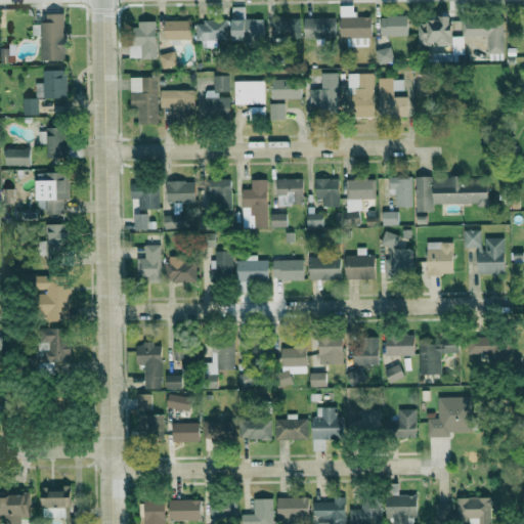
[(264,18),(245,18),(245,7),(232,6),(231,40),(244,40),(244,43),(264,43),(264,18)]
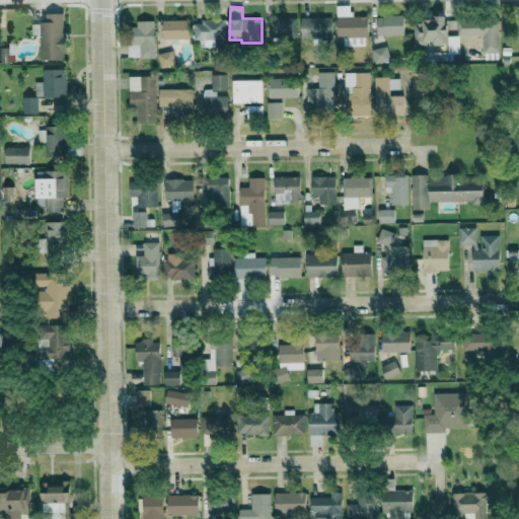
[(40,59),(64,60),(65,13),(32,13),(31,35),(40,35),(40,59)]
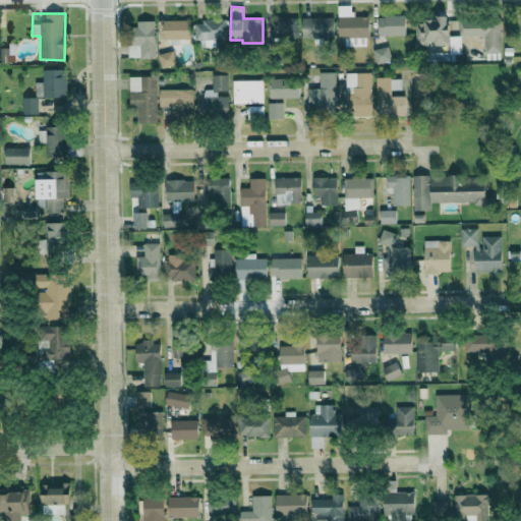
[(379,16),(379,36),(406,35),(406,15),(379,16)]
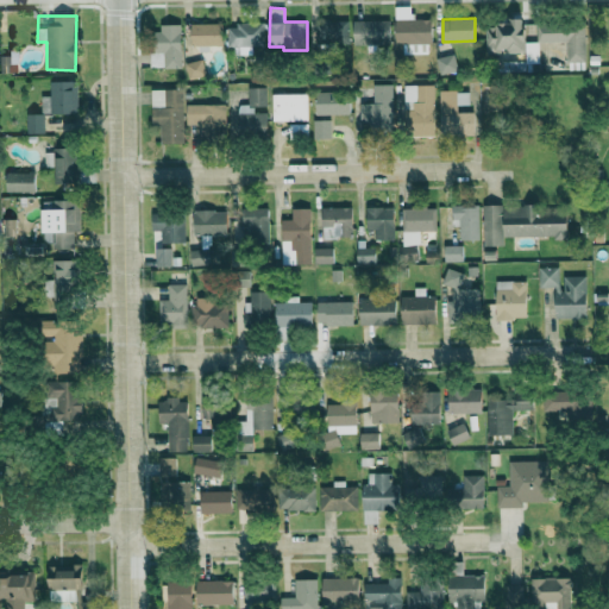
[(349,22),(316,20),(316,43),(349,44),(349,22)]
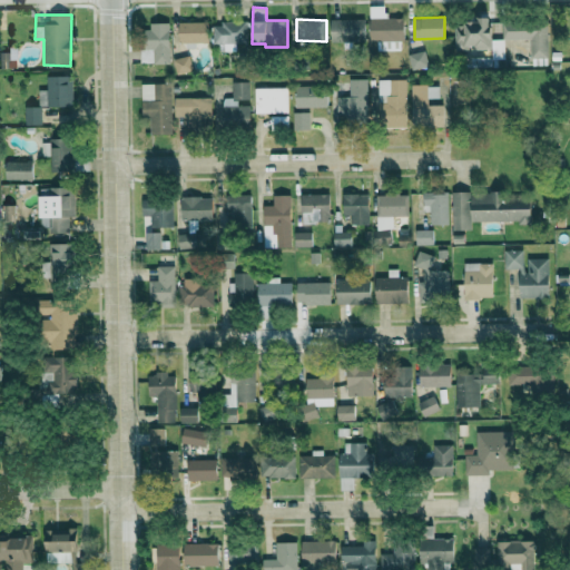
[(365,42),(365,19),(331,19),(331,41),(365,42)]
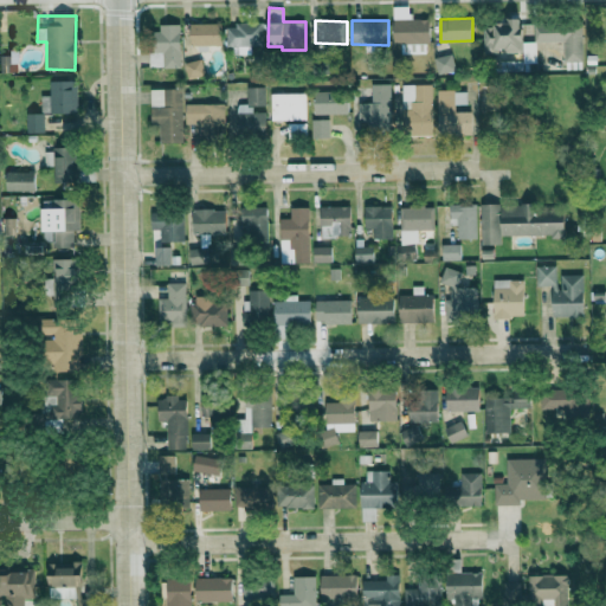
[(536,63),(536,42),(522,42),(522,21),(491,21),(491,32),(484,32),(484,52),(523,52),(523,63),(536,63)]
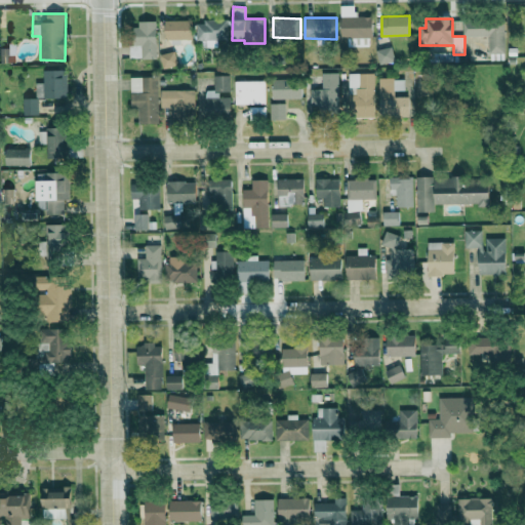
[(156,58),(156,21),(133,22),(133,46),(142,46),(142,58),(156,58)]
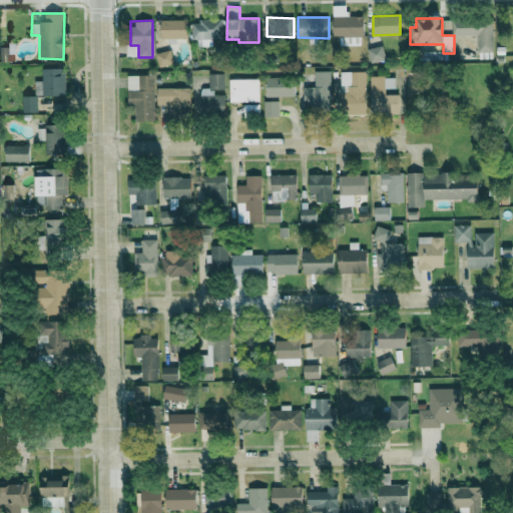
[(187,38),(187,20),(160,20),(161,38),(187,38)]
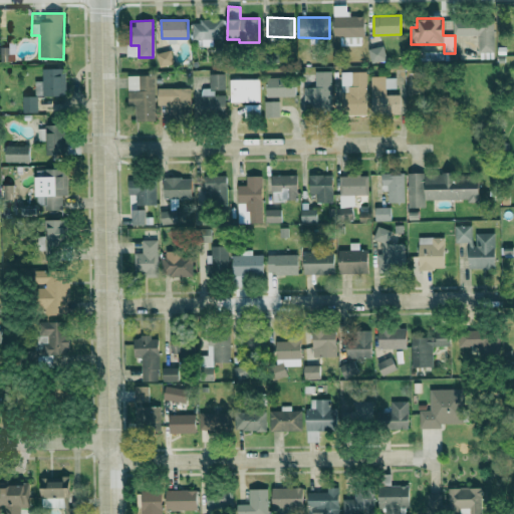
[(192,40),(222,39),(222,20),(192,21),(192,40)]
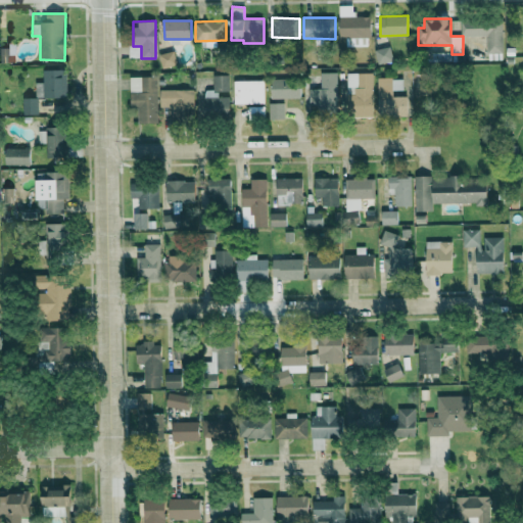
[(503,53),(502,20),(461,21),(461,36),(486,36),(486,54),(503,53)]
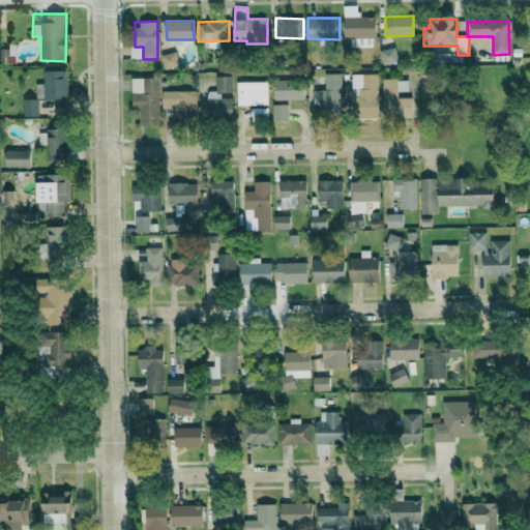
[(399,61),(395,47),(379,51),(383,65),(399,61)]
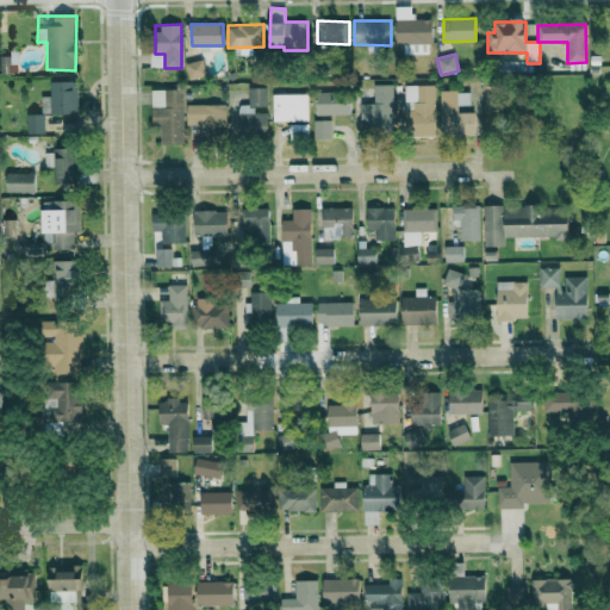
[(185,63),(188,80),(206,75),(203,60),(185,63)]
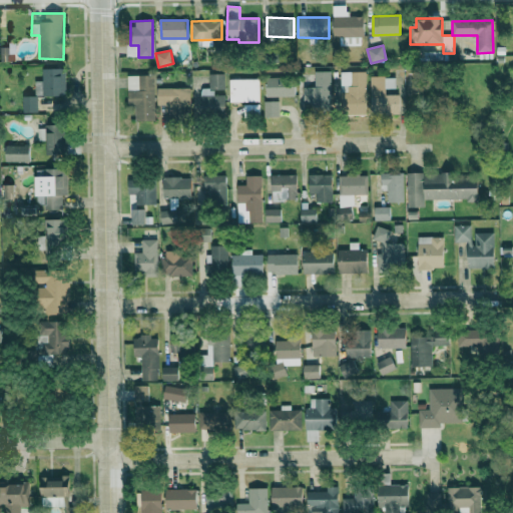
[(65,96),(66,68),(42,68),(42,81),(35,80),(35,95),(65,96)]
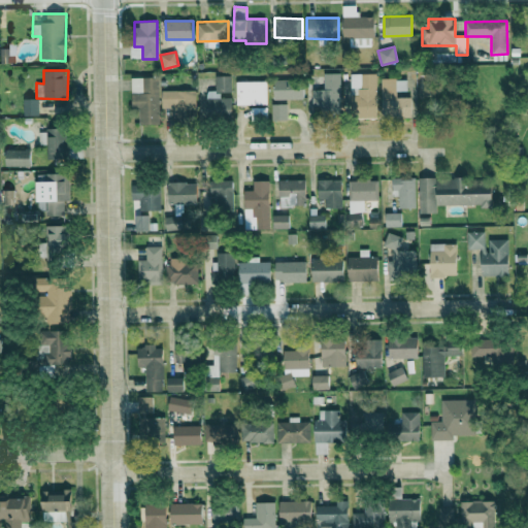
[(312,90),(312,110),(340,109),(340,73),(323,73),(324,90),(312,90)]
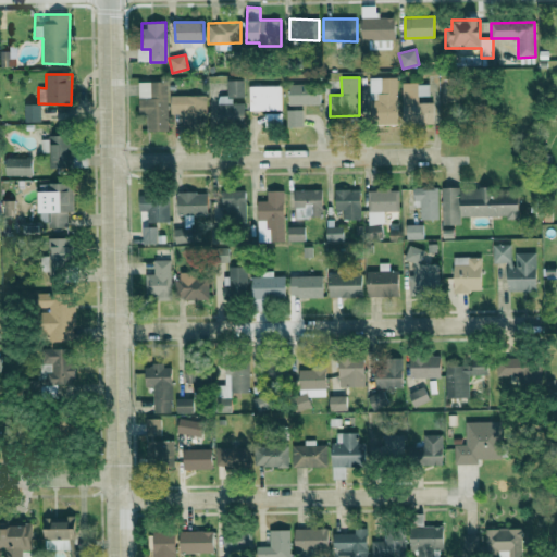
[(370,78),(371,124),(398,124),(397,77),(370,78)]
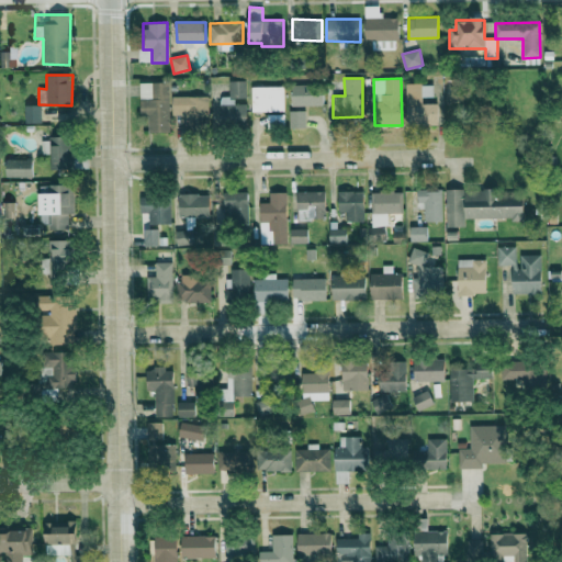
[(246,80),(229,81),(229,97),(218,97),(218,125),(247,124),(246,104),(235,104),(235,99),(246,98),(246,80)]
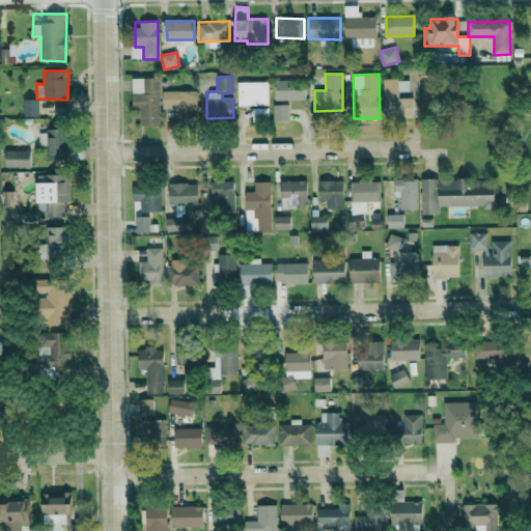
[(133,109),(140,109),(140,126),(161,124),(160,78),(132,78),(133,109)]
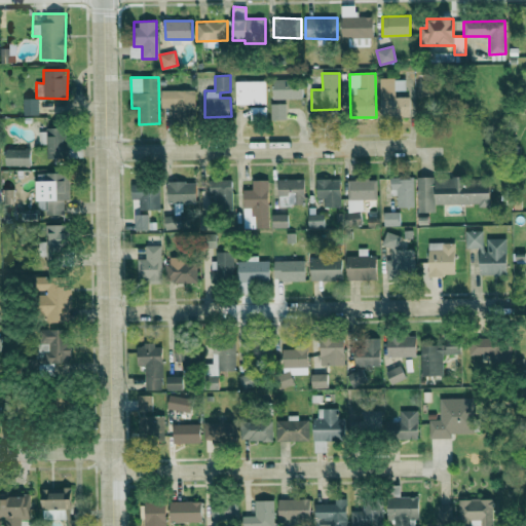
[(411,97),(396,97),(396,91),(405,90),(405,78),(380,79),(381,117),(412,116),(411,97)]
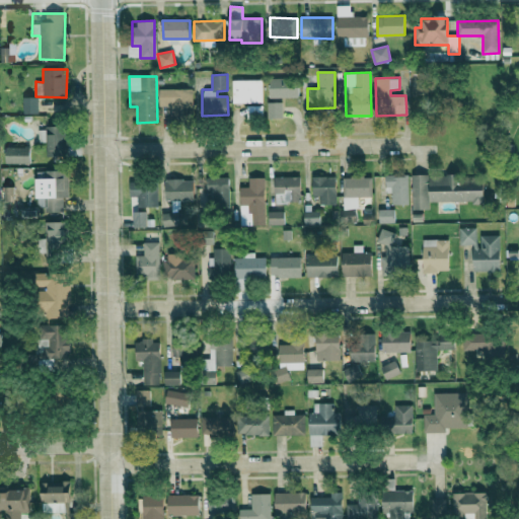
[(269,79),(269,98),(298,97),(297,78),(269,79)]
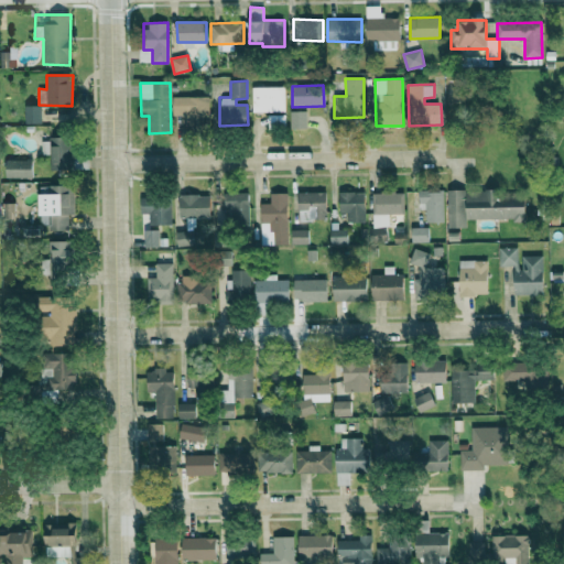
[(252,87),(252,112),(285,112),(285,87),(252,87)]
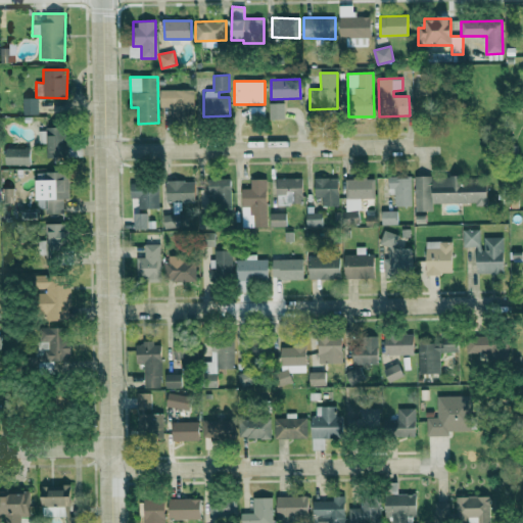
[(160,107),(173,107),(173,115),(194,114),(193,89),(160,90),(160,107)]
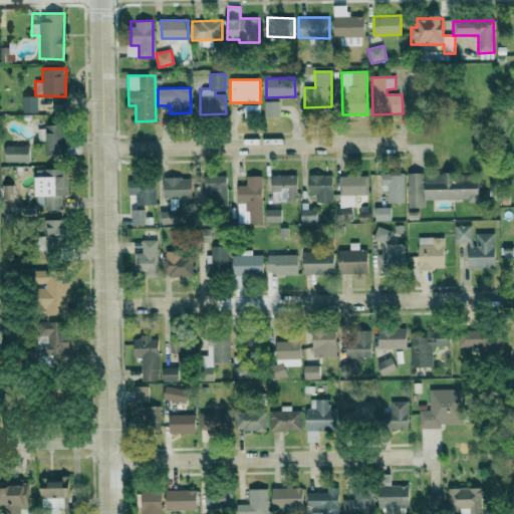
[(23,112),(37,112),(37,96),(22,96),(23,112)]
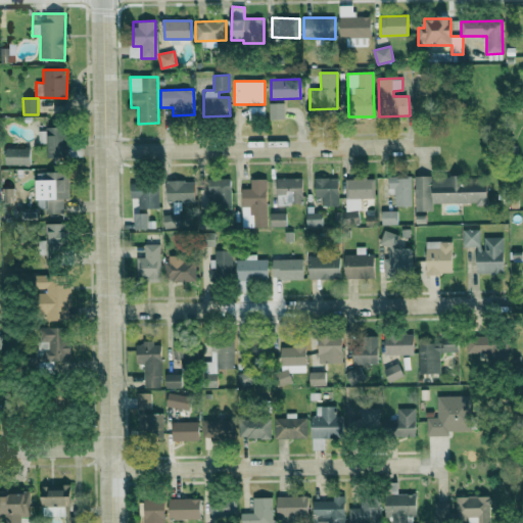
[(284,103),(269,103),(270,120),(284,120),(284,103)]
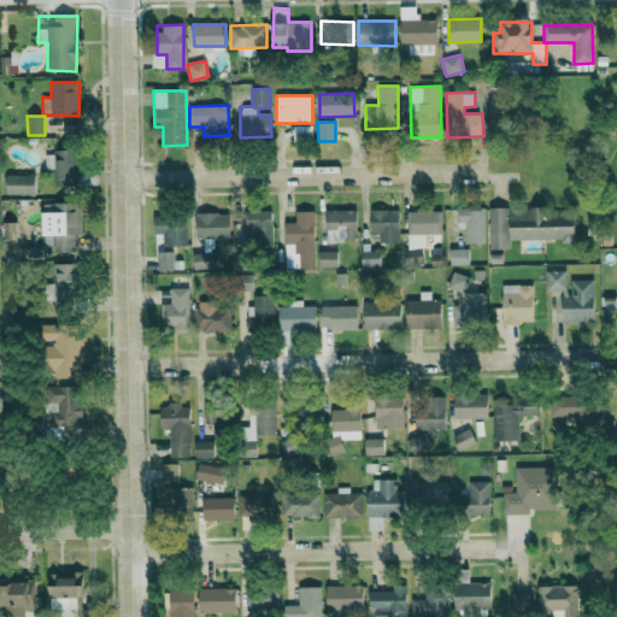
[(57,186),(78,186),(78,151),(57,151),(57,186)]
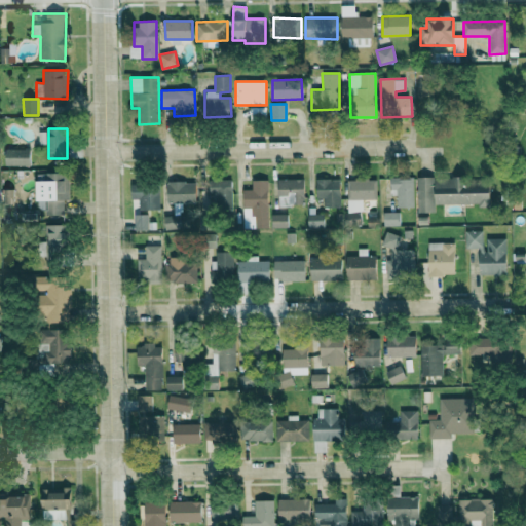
[(5,165),(30,165),(30,149),(5,149),(5,165)]
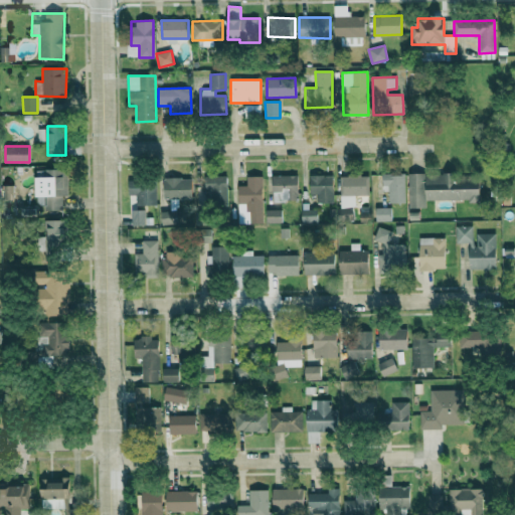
[(62,210),(62,196),(66,196),(66,169),(35,170),(35,196),(46,196),(46,210),(62,210)]
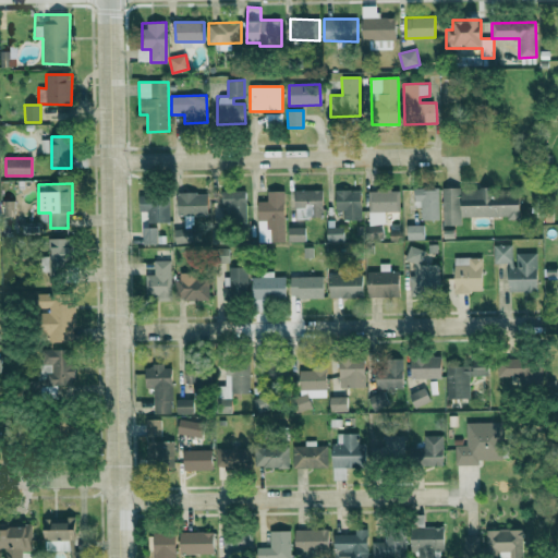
[(438,187),(414,189),(414,207),(421,207),(421,220),(439,220),(438,187)]
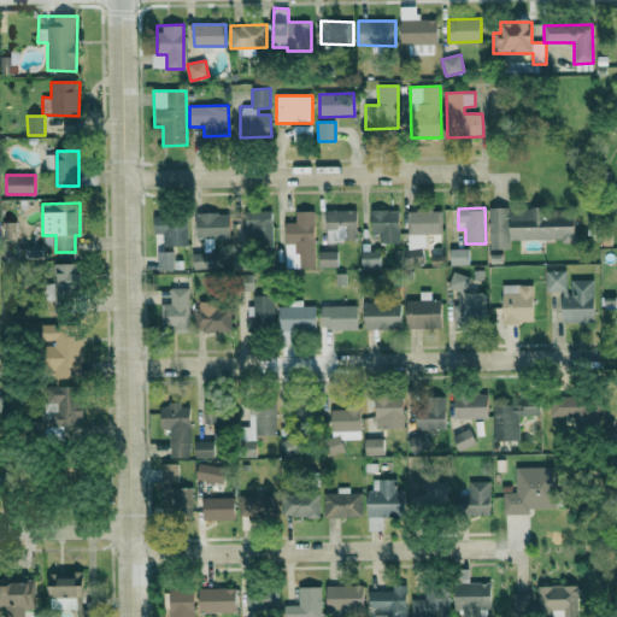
[(489,210),(491,250),(510,250),(510,241),(575,240),(574,209),(489,210)]
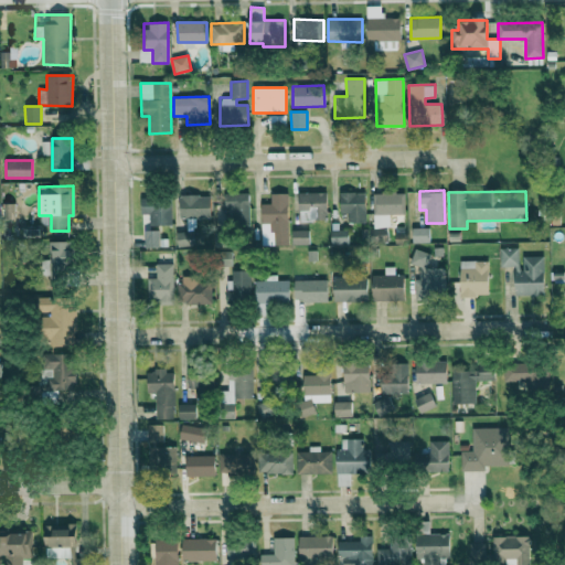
[(327,221),(327,192),(298,192),(299,222),(327,221)]
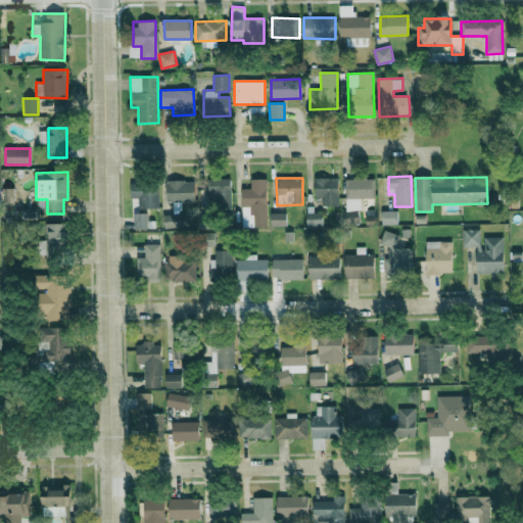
[(315,197),(322,197),(322,206),(338,206),(339,178),(315,178),(315,197)]
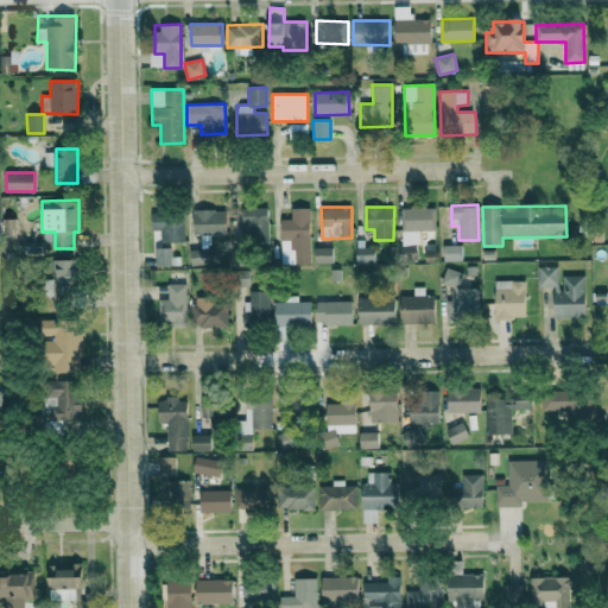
[(310,265),(310,208),(291,208),(291,219),(282,219),(280,264),(310,265)]
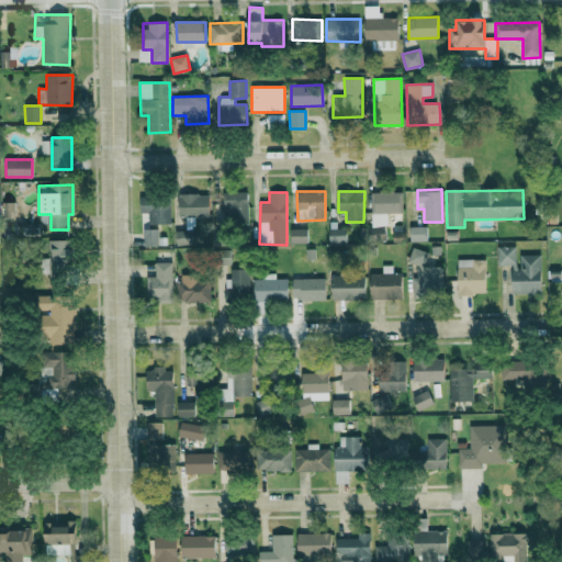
[(371,192),(371,228),(368,228),(369,240),(384,240),(383,226),(388,226),(388,213),(403,213),(402,192),(371,192)]
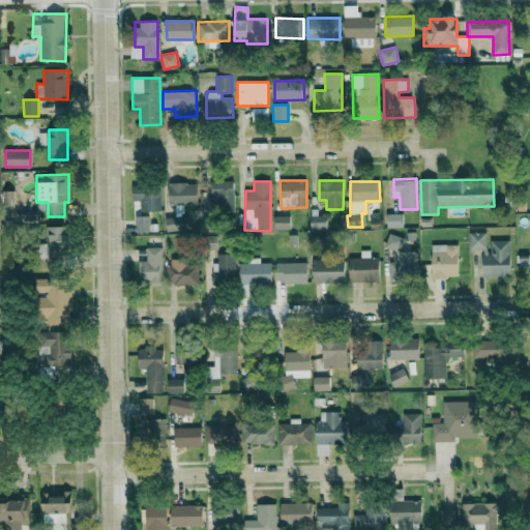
[(168,183),(169,205),(198,204),(197,182),(168,183)]
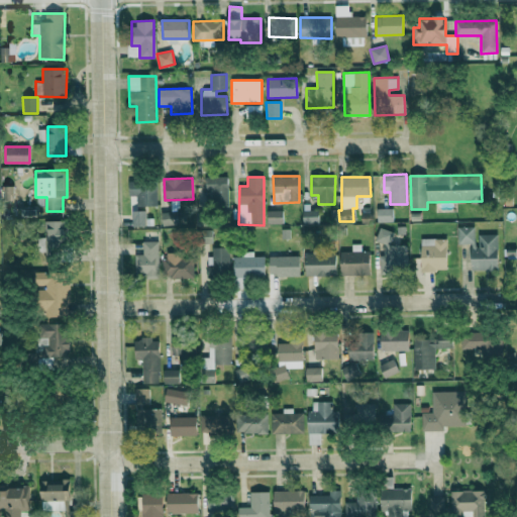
[(158,206),(158,182),(129,181),(129,195),(137,196),(136,206),(158,206)]
